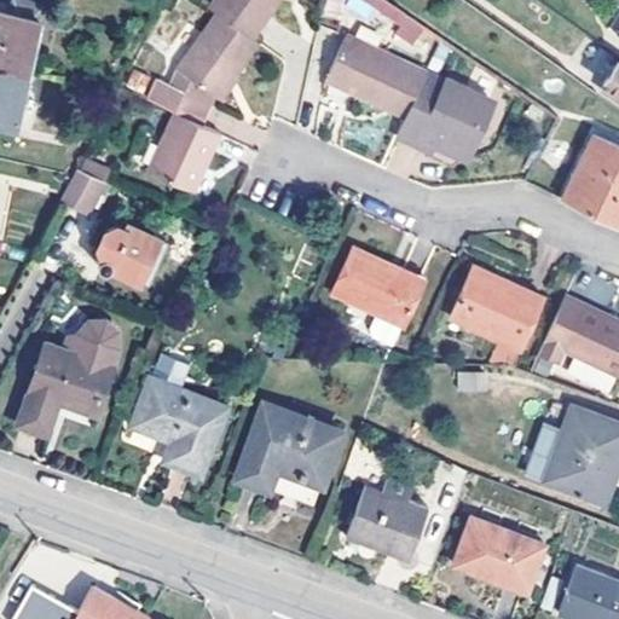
[(0,0),(0,6),(42,16),(47,0),(44,0),(16,0),(16,1),(7,0),(0,0)]
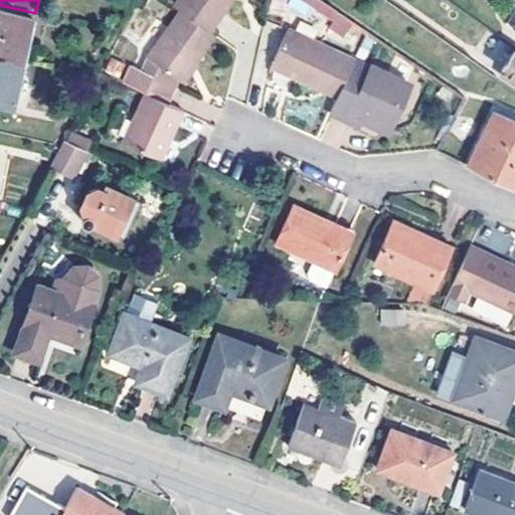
[(180,9),(209,31),(230,0),(178,0),(175,5),(180,9)]
